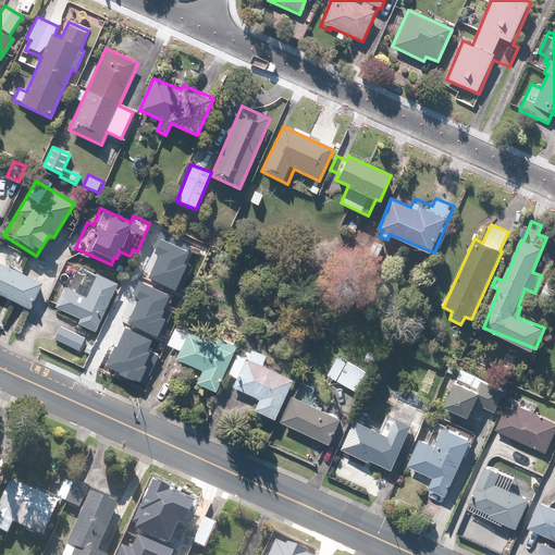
[(145,280),(174,295),(186,271),(183,269),(190,255),(158,238),(149,255),(156,258),(145,280)]
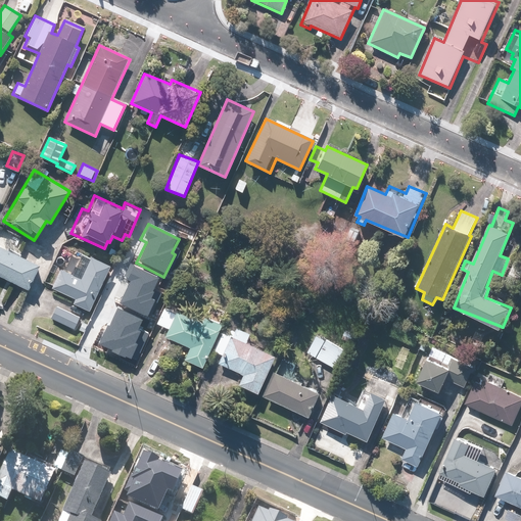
[(0,276),(29,288),(40,263),(0,245),(0,276)]
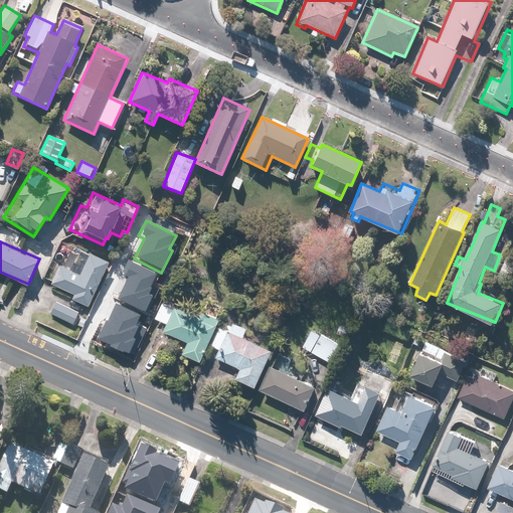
[(59,264),(50,284),(73,295),(70,300),(88,307),(109,262),(89,252),(86,260),(77,255),(70,269),(59,264)]
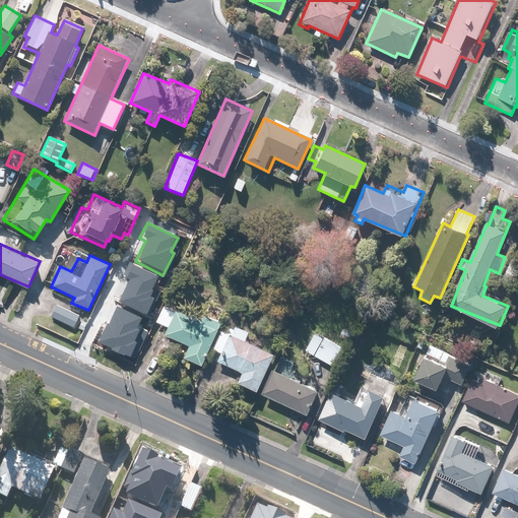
[(118,303),(145,316),(156,294),(153,293),(159,278),(129,263),(121,278),(128,281),(118,303)]
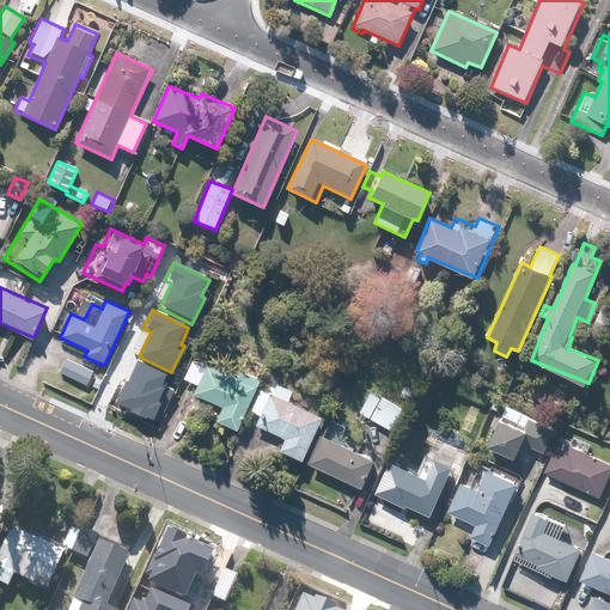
[(276,351),(273,361),(287,366),(291,355),(276,351)]
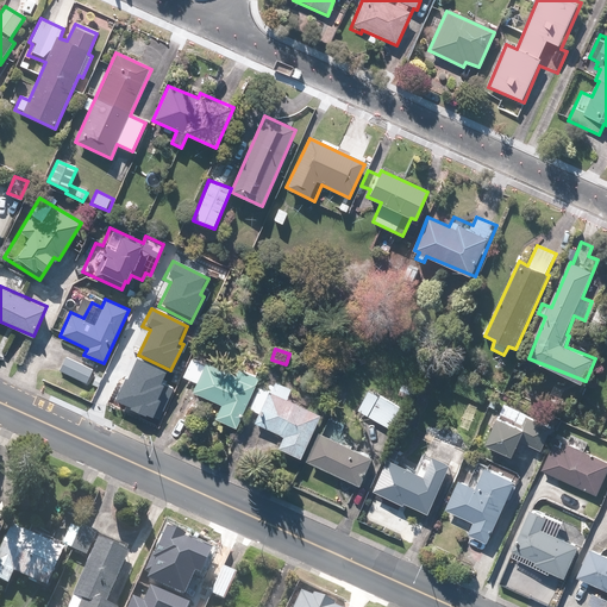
[(189,360),(181,377),(198,385),(194,393),(221,405),(216,418),(236,427),(258,376),(238,368),(236,373),(207,361),(205,365),(189,360)]
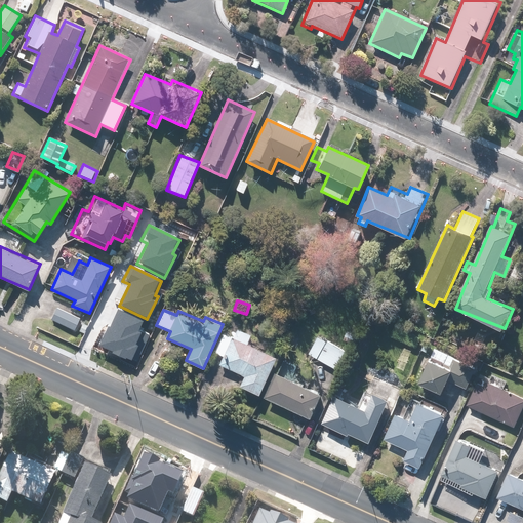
[(106,328),(97,348),(108,353),(107,355),(134,368),(149,337),(138,332),(143,324),(117,312),(109,329),(106,328)]
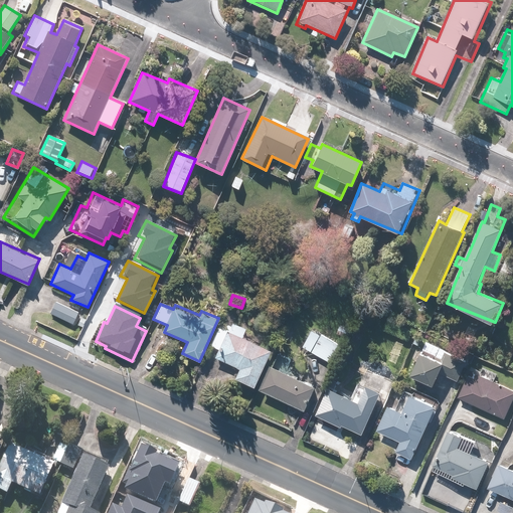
[(217,352),(214,358),(239,368),(235,378),(253,386),(270,348),(242,336),(246,328),(232,322),(228,332),(218,327),(209,348),(217,352)]
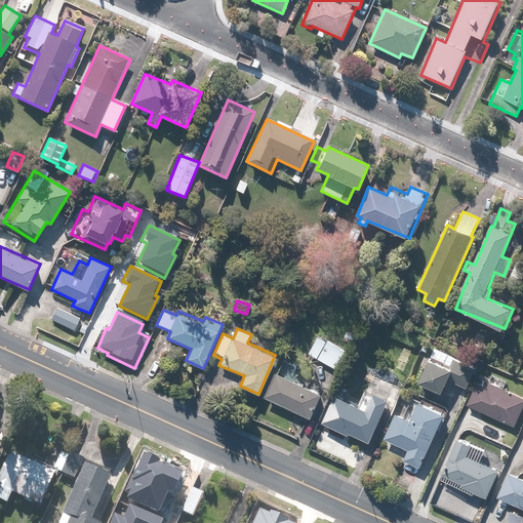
[(313,351),(322,356),(319,360),(337,369),(347,351),(320,337),(313,351)]
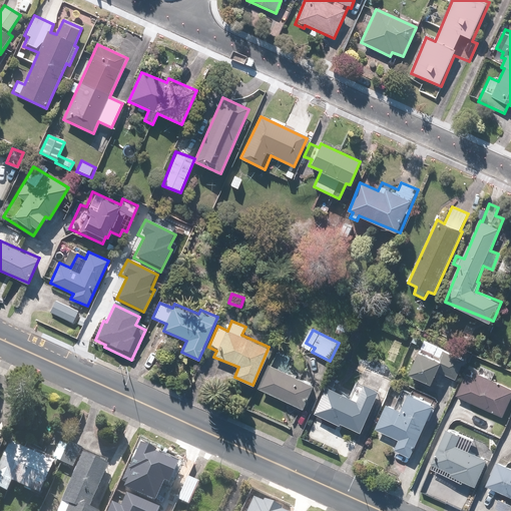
[(444,358),(424,348),(412,374),(434,384),(440,371),(457,379),(465,361),(446,352),(444,358)]
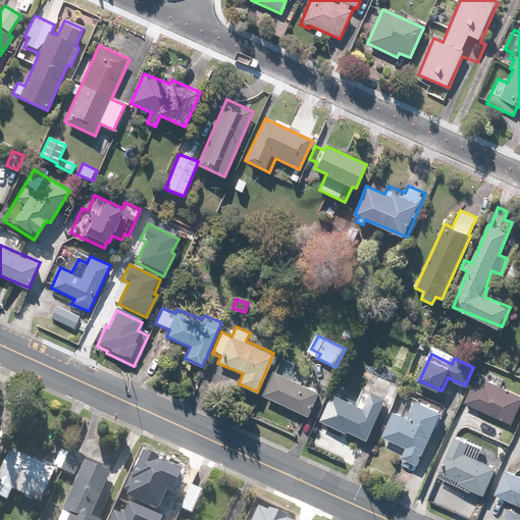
[(278,358),(262,395),(311,416),(322,391),(291,376),(295,365),(278,358)]
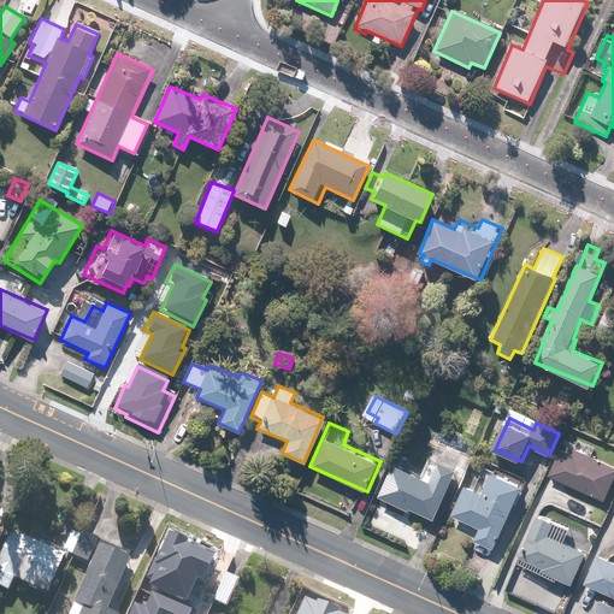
[(559,448),(547,477),(604,501),(613,479),(613,465),(591,456),(594,449),(576,442),(571,453),(559,448)]
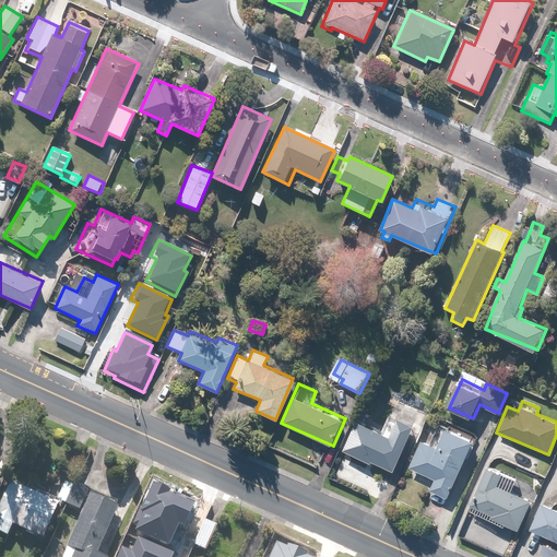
[(345,451),(372,463),(374,461),(396,470),(416,422),(402,415),(393,435),(359,419),(345,451)]
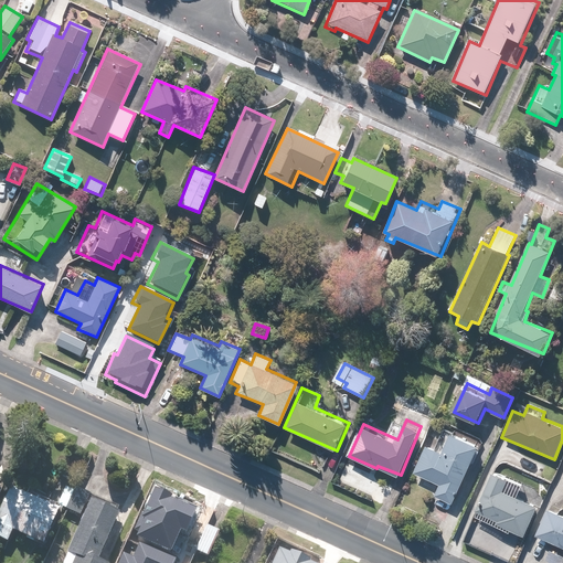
[(444,452),(427,444),(415,473),(441,485),(435,497),(453,505),(481,443),(454,431),(444,452)]
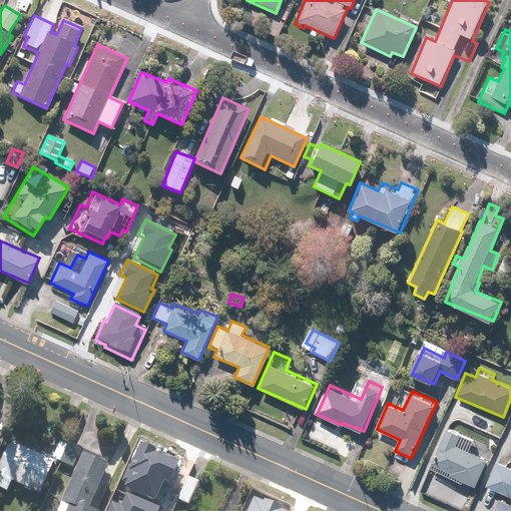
[(447,427),(432,464),(453,473),(451,475),(477,486),(488,457),(471,450),(475,439),(447,427)]
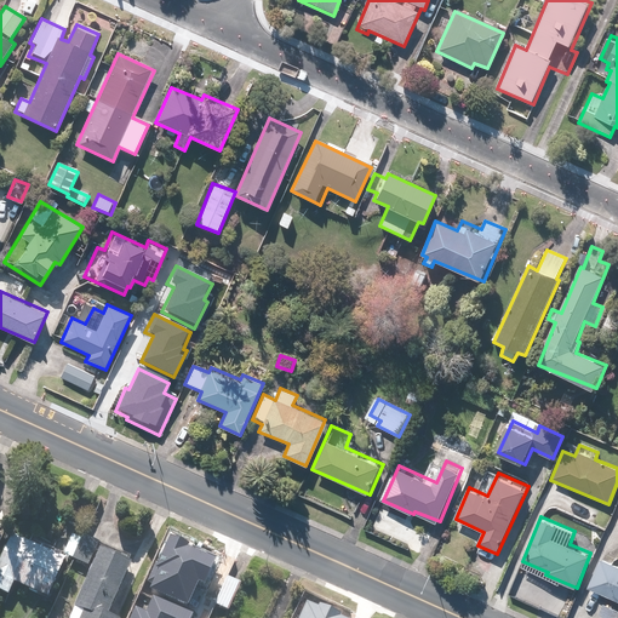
[(152,583),(149,588),(187,605),(196,584),(204,587),(216,560),(187,547),(188,544),(166,533),(146,581),(152,583)]
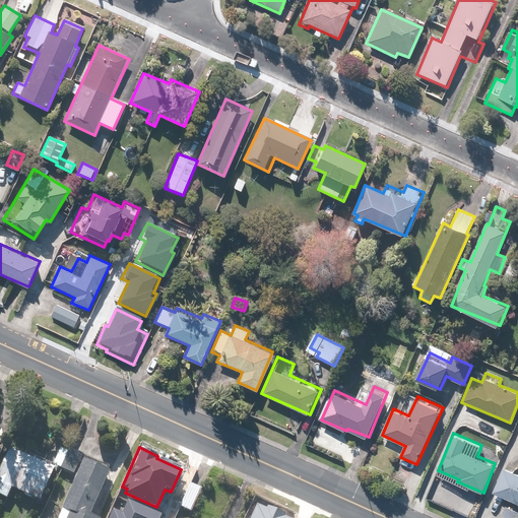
[(10,449),(0,472),(0,498),(7,501),(11,491),(42,504),(57,469),(53,467),(10,449)]
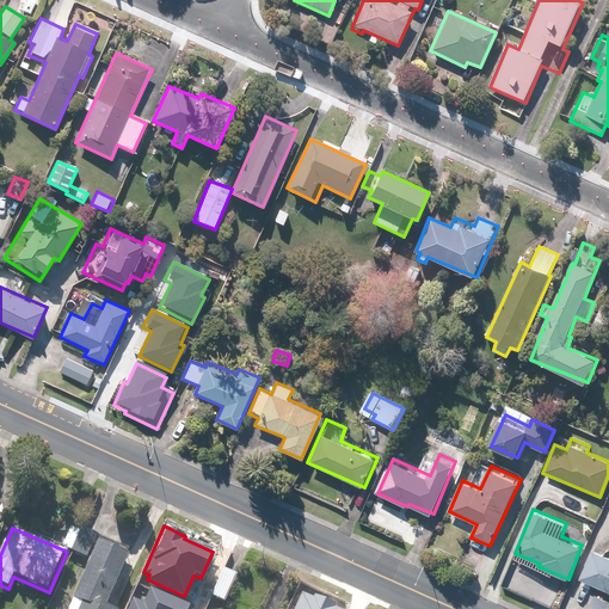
[(72,530),(62,549),(67,552),(68,553),(86,560),(97,535),(80,529),(79,533),(72,530)]
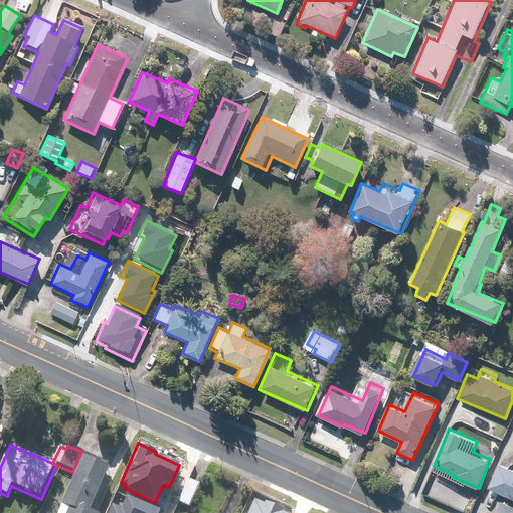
[(84,457),(56,512),(90,512),(111,470),(84,457)]
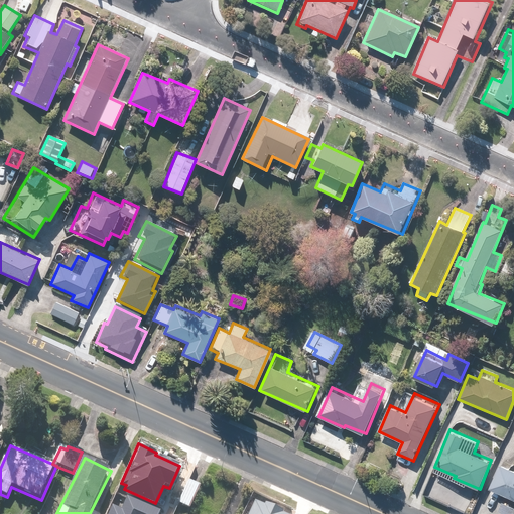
[(513,513),(513,469),(500,463),(489,489),(513,500),(513,508),(499,502),(494,513),(513,513)]
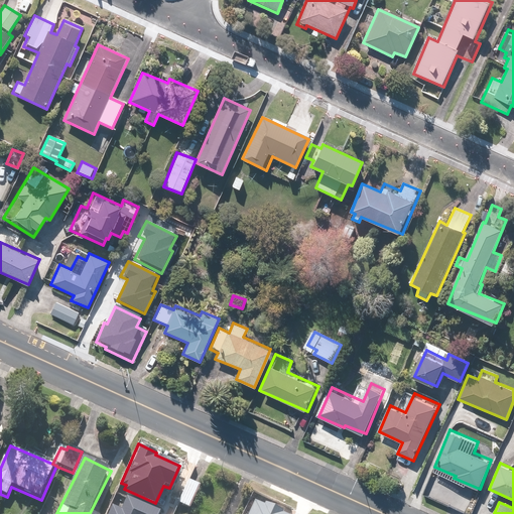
[(112,505),(107,513),(158,513),(159,512),(126,498),(121,509),(112,505)]
